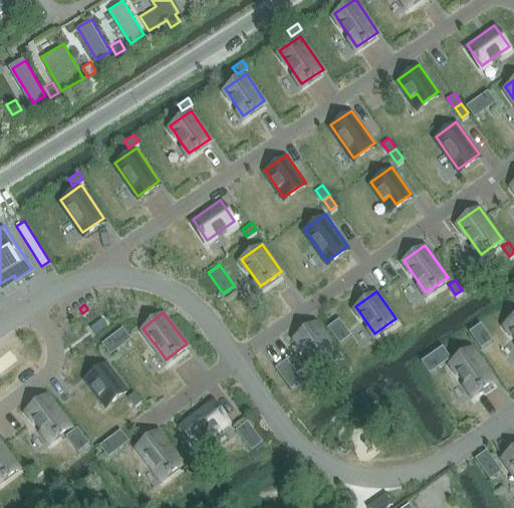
[(101,315),(89,324),(94,331),(105,322),(101,315)]
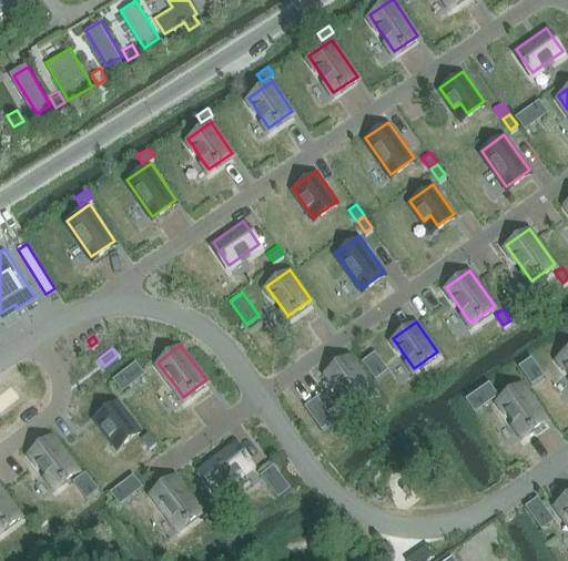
[(374,348),(362,357),(374,375),(386,366),(374,348)]
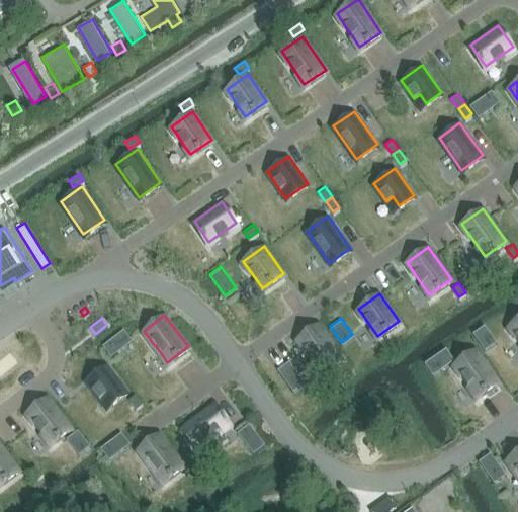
[(517,319),(509,326),(517,339),(517,319)]
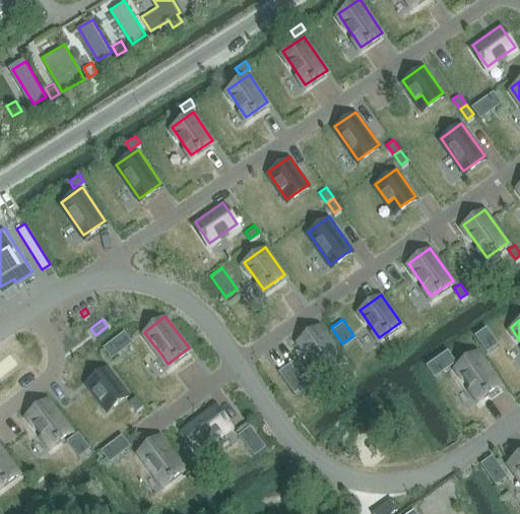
[(485,324),(474,332),(478,338),(490,330),(485,324)]
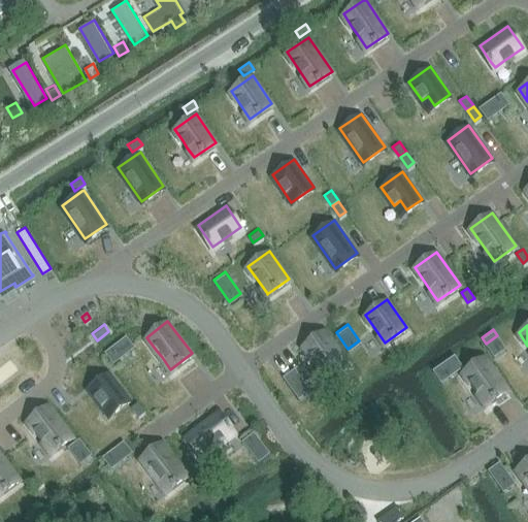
[(325,330),(303,346),(326,378),(348,362),(325,330)]
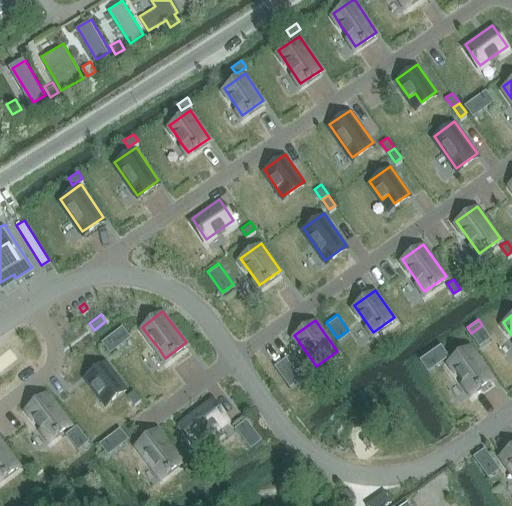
[(121,323),(101,338),(109,349),(130,334),(128,332),(121,323)]
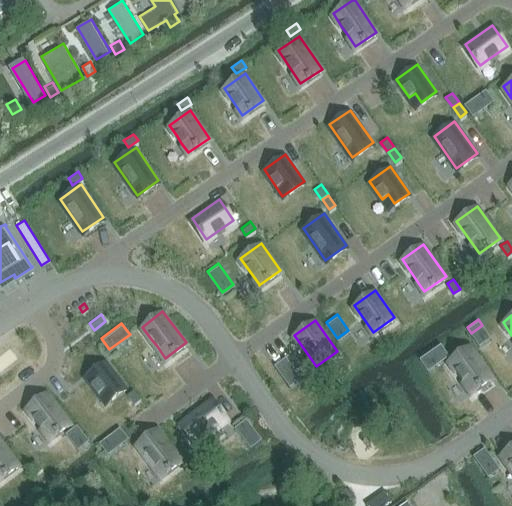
[(440,342),(419,357),(427,368),(449,353),(440,342)]
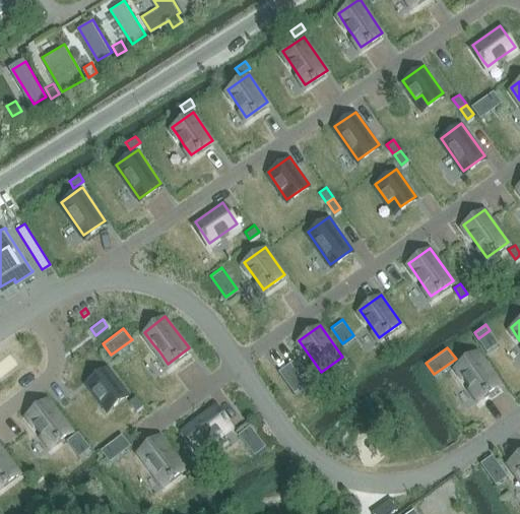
[(477,350),(456,366),(477,397),(500,382),(477,350)]
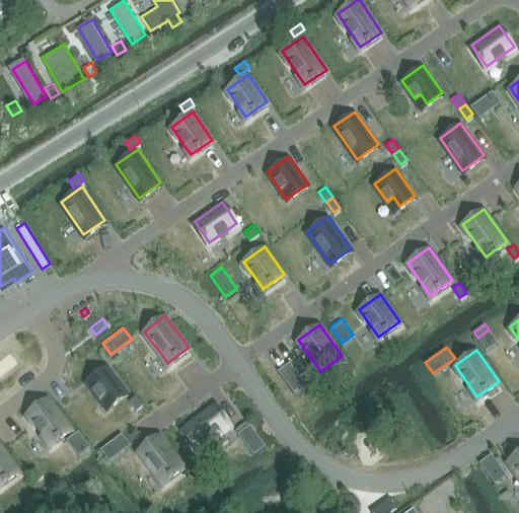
[(289,359),(277,367),(293,388),(304,380),(289,359)]
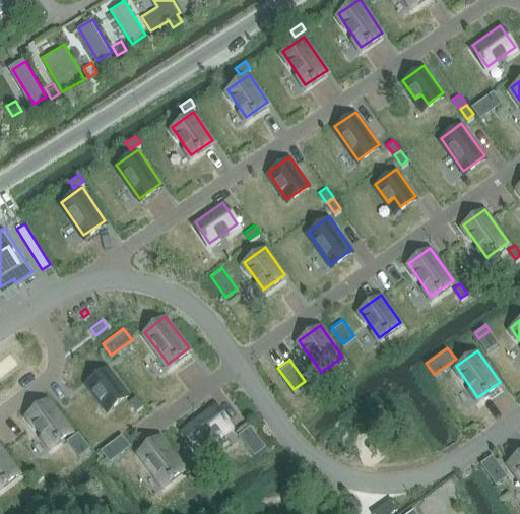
[(107,366),(86,381),(100,399),(107,394),(113,403),(127,392),(107,366)]
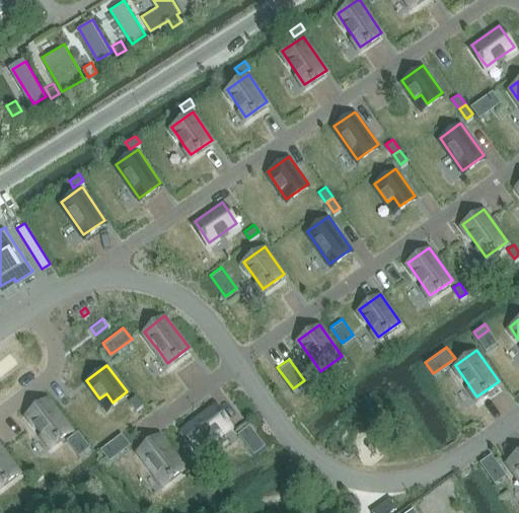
[(135,392),(129,397),(136,408),(142,402),(135,392)]
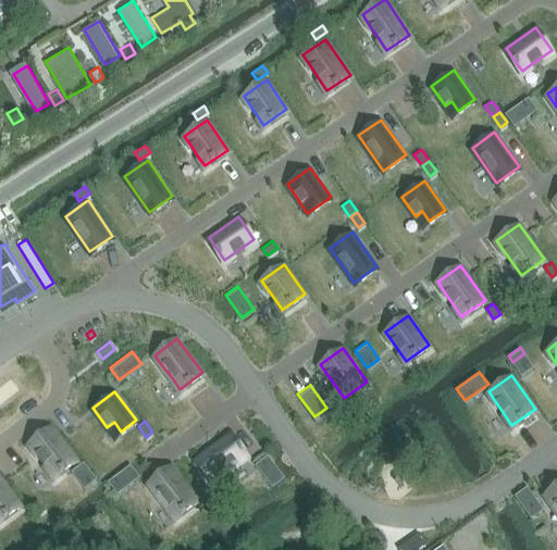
[(51,426),(28,442),(45,463),(54,475),(76,459),(51,426)]
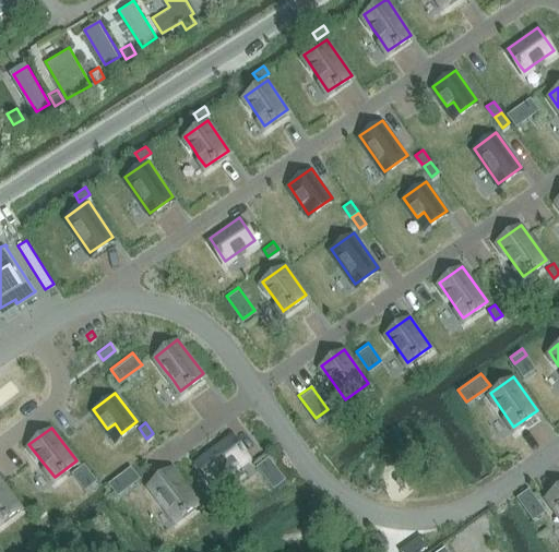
[(230,434),(197,460),(213,482),(248,456),(230,434)]
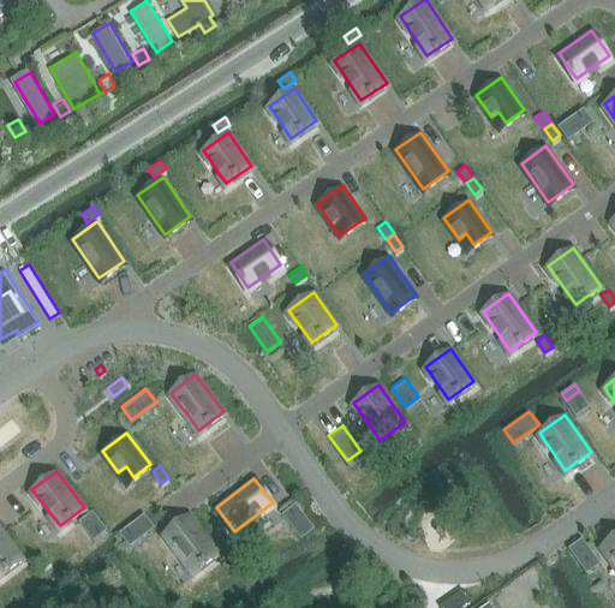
[(293,500),(281,510),(300,535),(312,525),(293,500)]
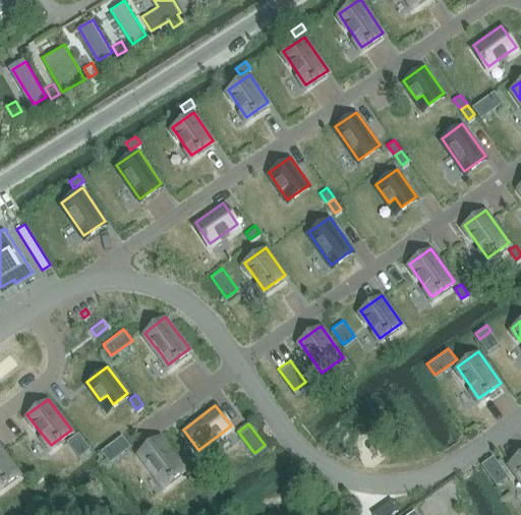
[(76,430),(66,438),(79,454),(90,446),(76,430)]
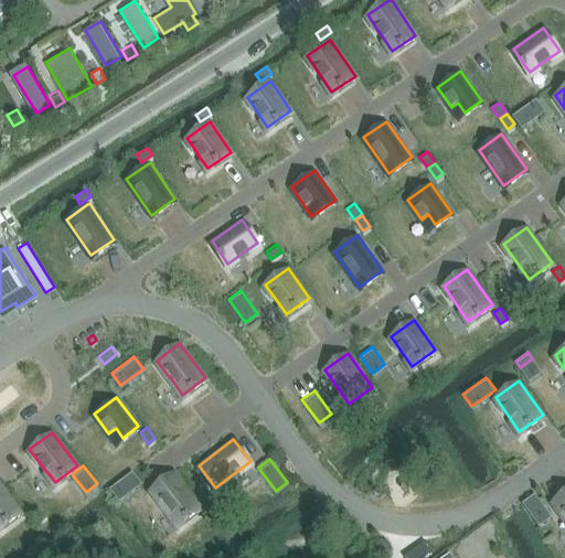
[(131,468),(108,485),(118,499),(141,481),(131,468)]
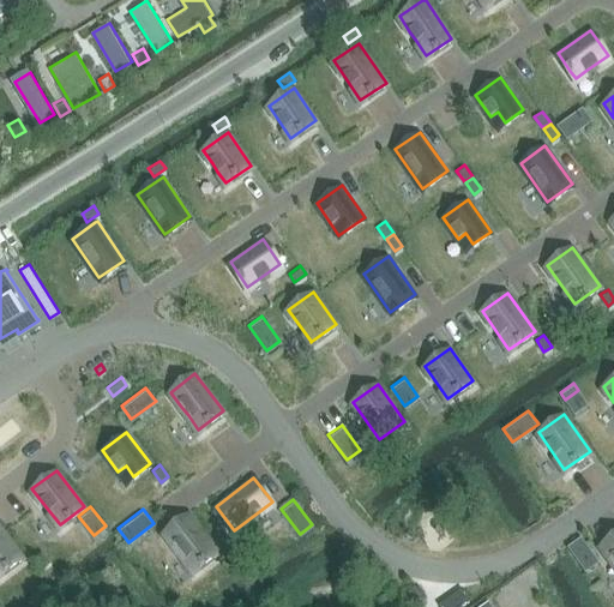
[(188,514),(164,533),(193,570),(200,564),(217,552),(196,522),(188,514)]
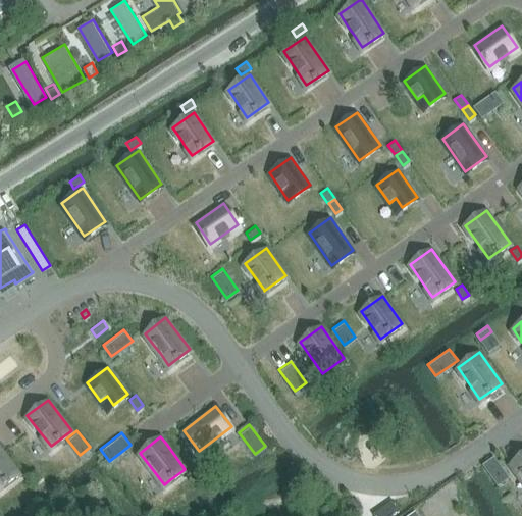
[(0,448),(0,486),(18,472),(13,465),(0,448)]
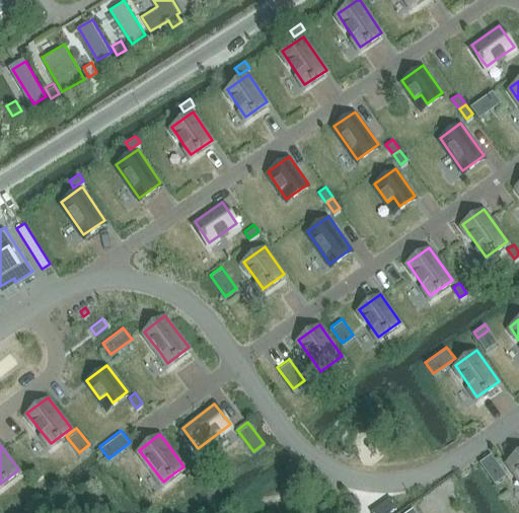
[(484,455),(478,459),(479,460),(494,481),(495,480),(505,472),(490,451),(484,455)]
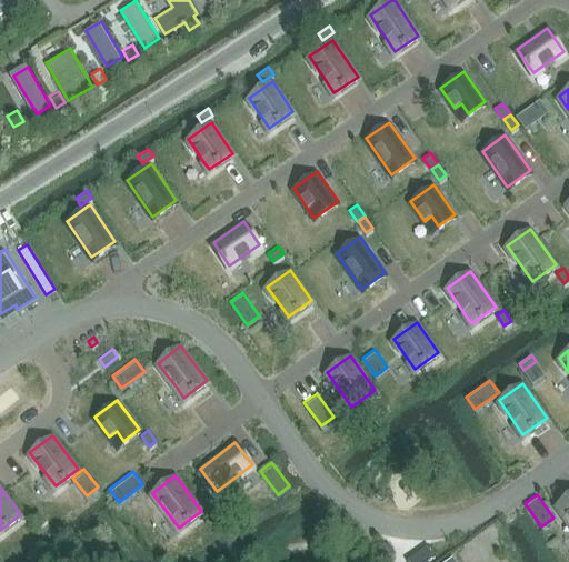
[(568,495),(557,504),(568,521),(568,495)]
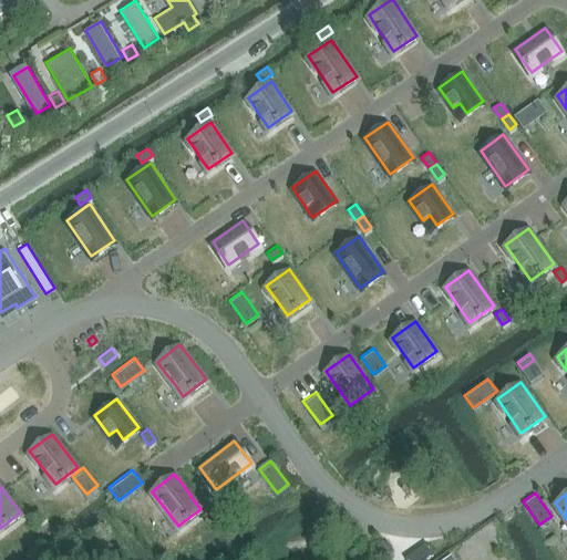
[(39,506),(31,511),(39,522),(47,517),(39,506)]
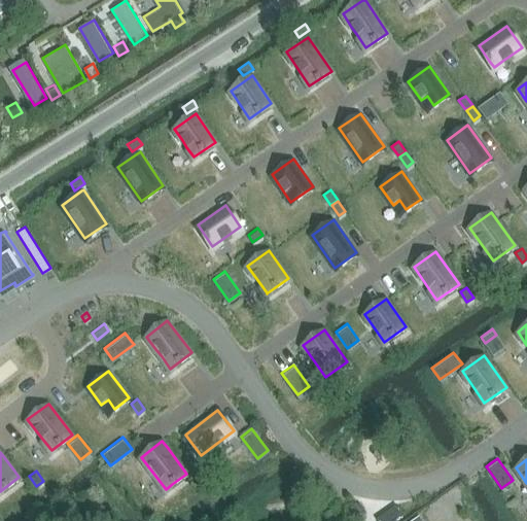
[(357,500),(352,504),(358,514),(363,510),(357,500)]
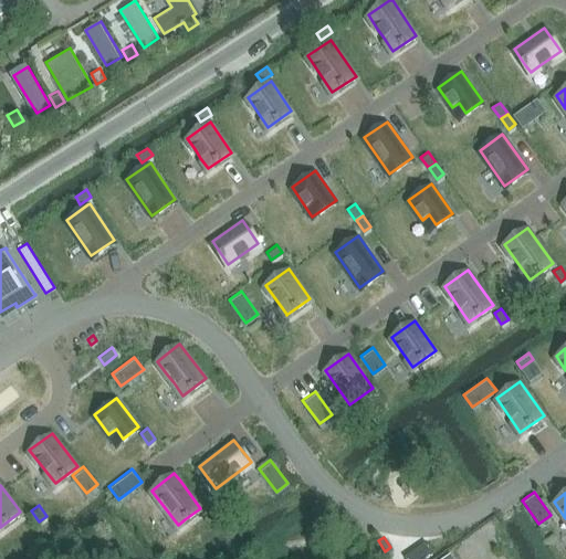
[(409,550),(404,554),(407,558),(417,558),(431,549),(426,540),(409,550)]
